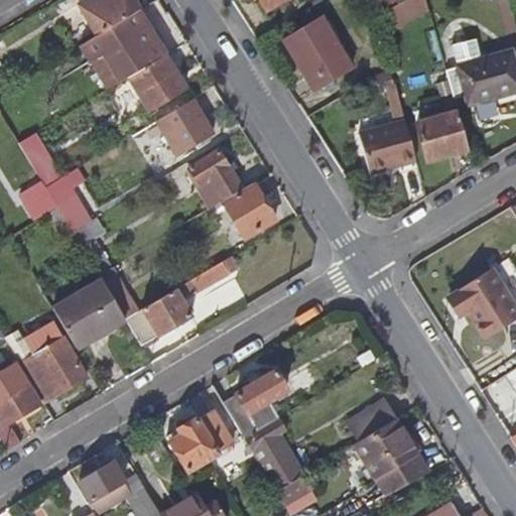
[(138,10),(140,9),(134,0),(88,0),(80,5),(97,34),(138,10)]
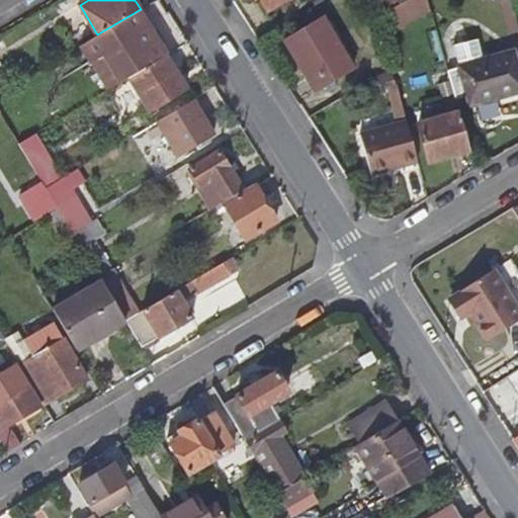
[(389,10),(396,5),(404,0),(373,0),(378,16),(389,10)]
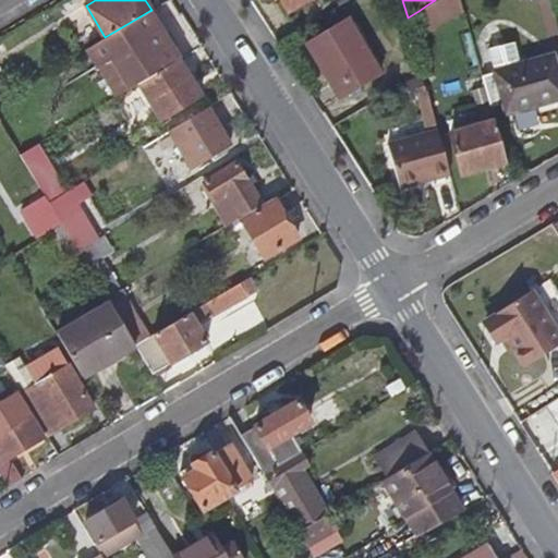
[(464,10),(461,0),(435,0),(426,5),(419,11),(431,31),(464,10)]
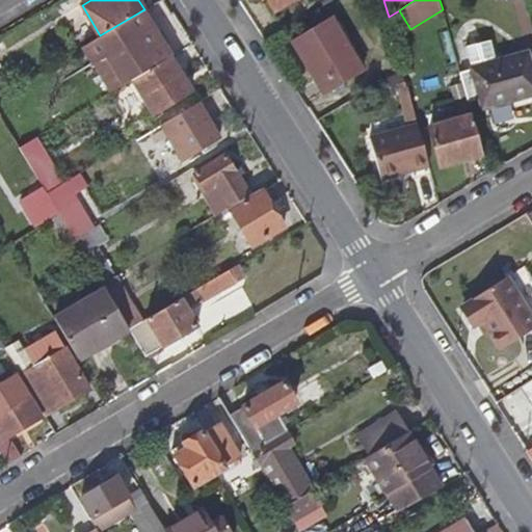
[(170,56),(142,10),(100,35),(84,46),(94,60),(107,52),(127,83),(132,80),(170,56)]
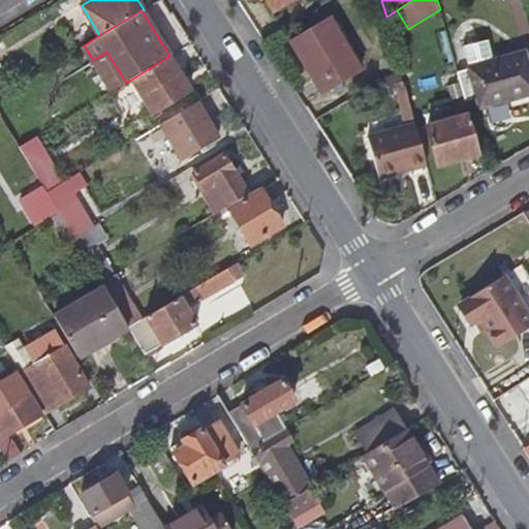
[(362,70),(330,18),(292,39),(324,91),(362,70)]
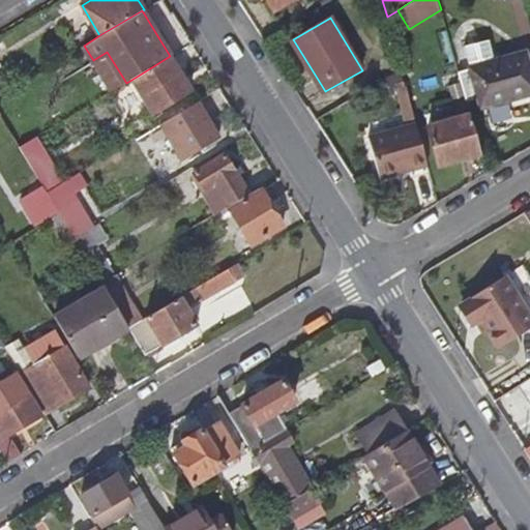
[(472,67),(480,64),(492,61),(498,60),(495,52),(483,55),(479,42),(466,47),(472,67)]
